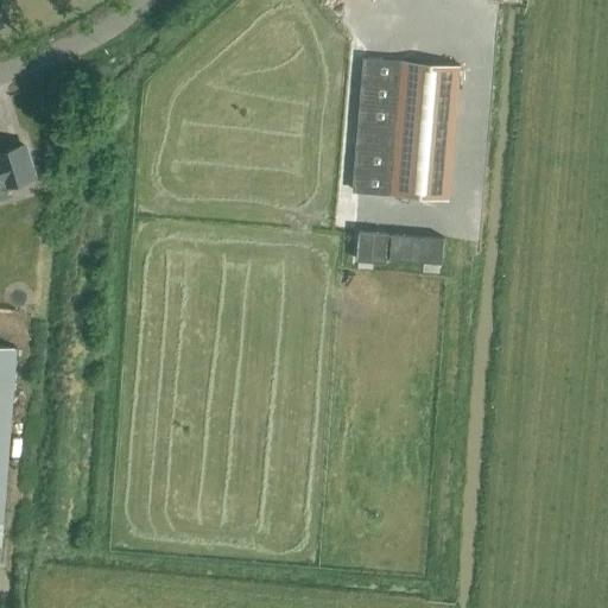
[(328,0),(340,16),(361,0),(328,0)]
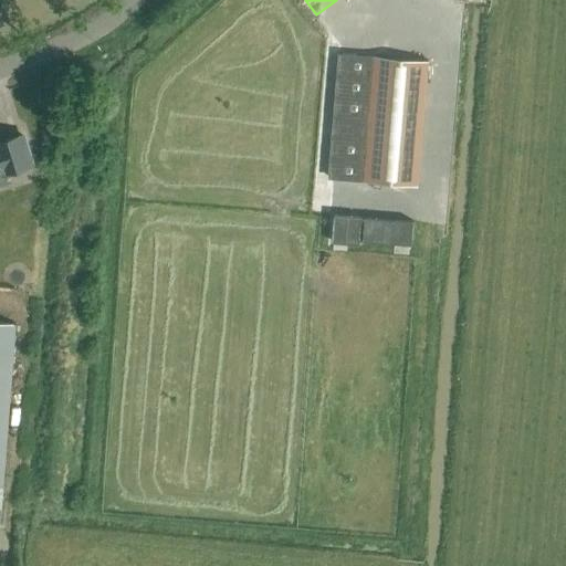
[(375,58),(364,182),(417,187),(428,61),(375,58)]
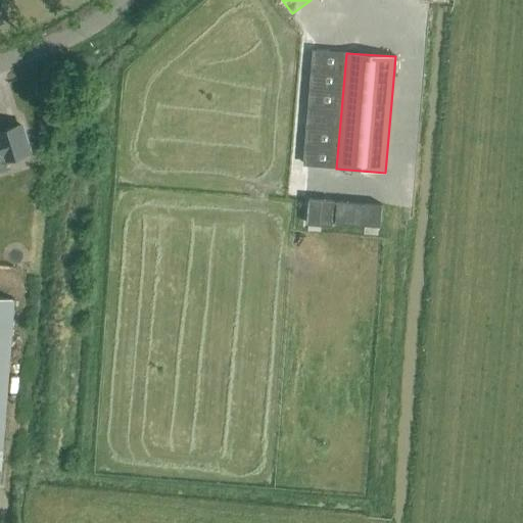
[(0,162),(6,160),(6,159),(29,152),(20,126),(0,132),(0,162)]
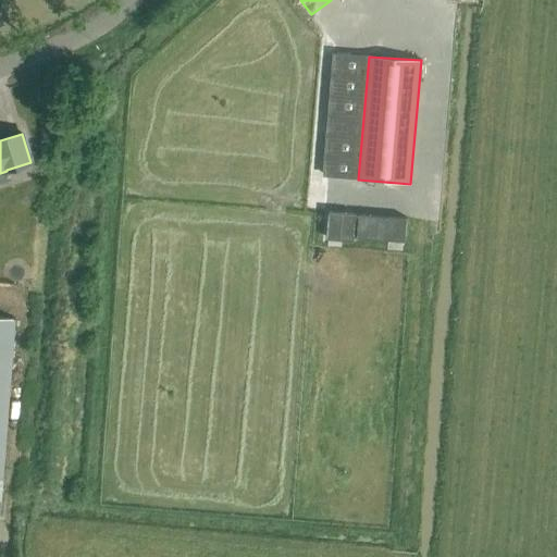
[(354,240),(356,214),(329,211),(326,238),(354,240)]
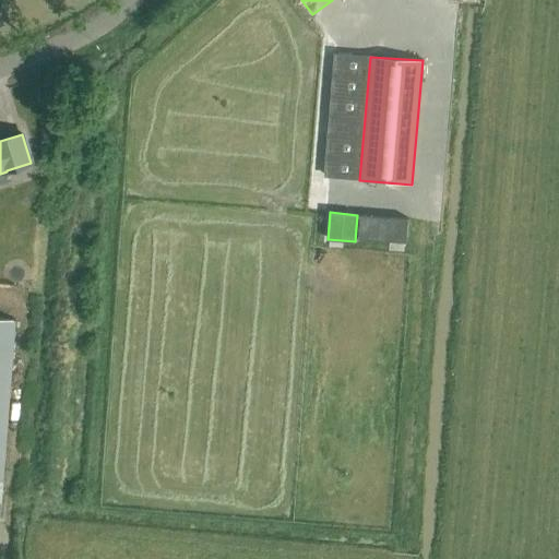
[(407,221),(360,216),(358,238),(405,242),(407,221)]
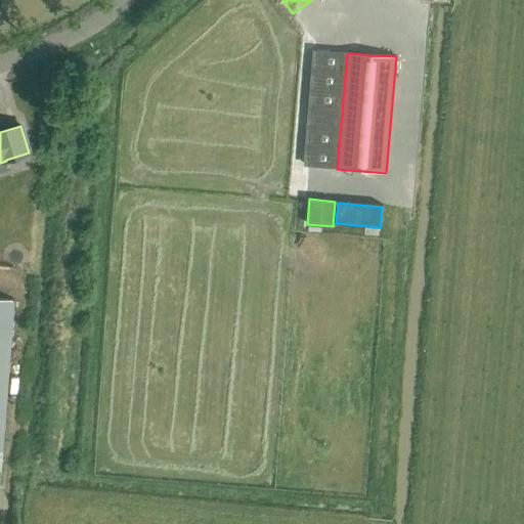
[(0,299),(0,472),(13,300),(0,299)]
